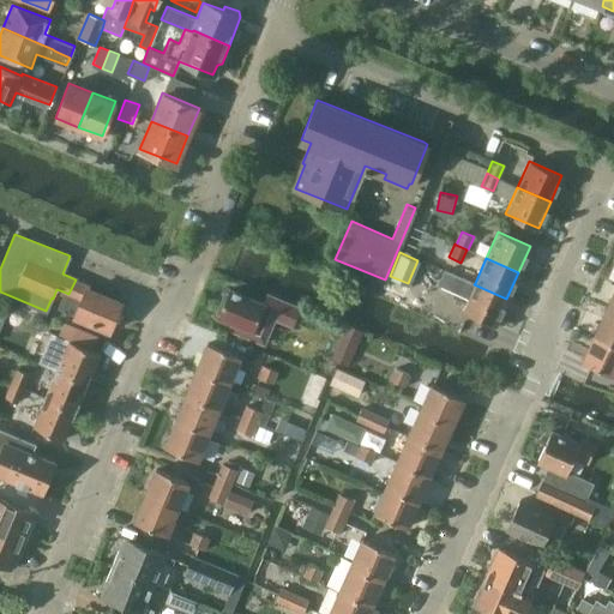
[(438,283),(469,296),(463,311),(494,325),(506,299),(474,284),(475,283),(444,270),(438,283)]
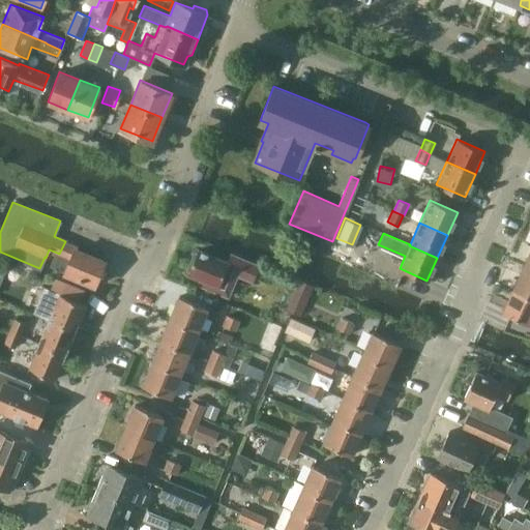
[(57,253),(51,266),(64,271),(94,284),(104,260),(75,248),(76,245),(65,241),(59,254),(57,253)]
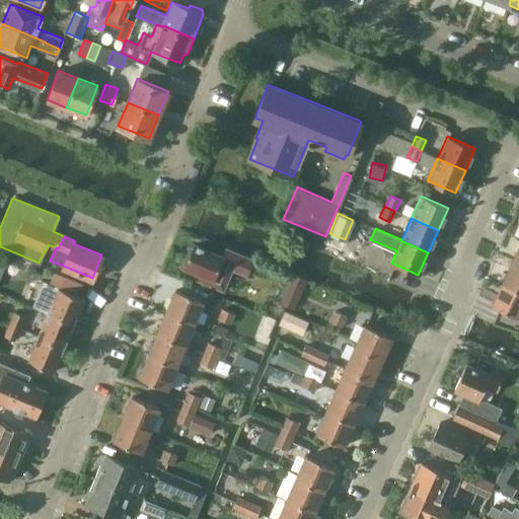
[(195,244),(191,255),(188,254),(183,264),(187,265),(186,268),(196,272),(194,278),(224,290),(234,264),(250,270),(254,260),(227,248),(223,256),(195,244)]
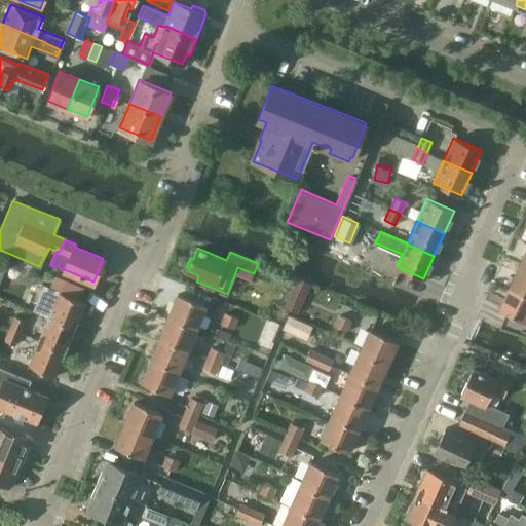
[(525,267),(519,264),(509,287),(525,295),(525,267)]
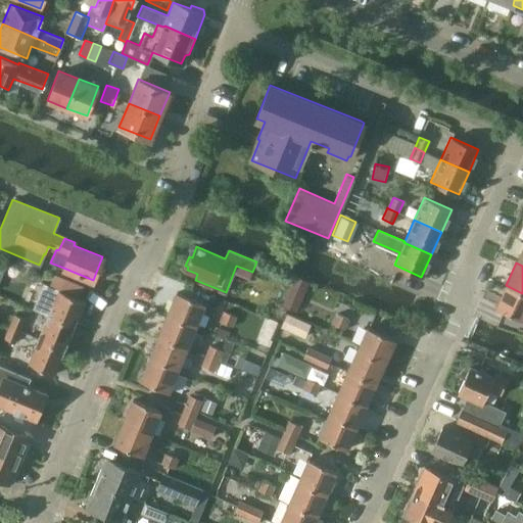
[(44,283),(33,308),(48,315),(74,325),(84,300),(79,298),(84,286),(55,274),(50,286),(44,283)]
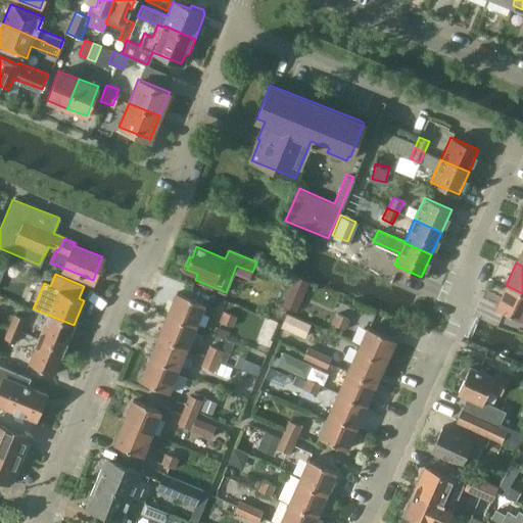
[(282,306),(296,313),(310,282),(294,276),(282,306)]
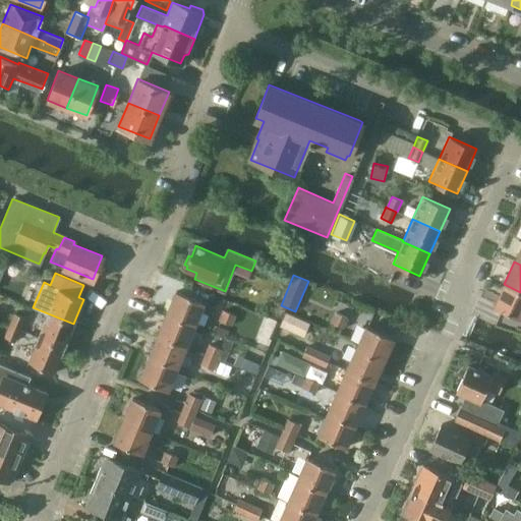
[(494,305),(520,317),(520,316),(520,292),(504,284),(494,305)]
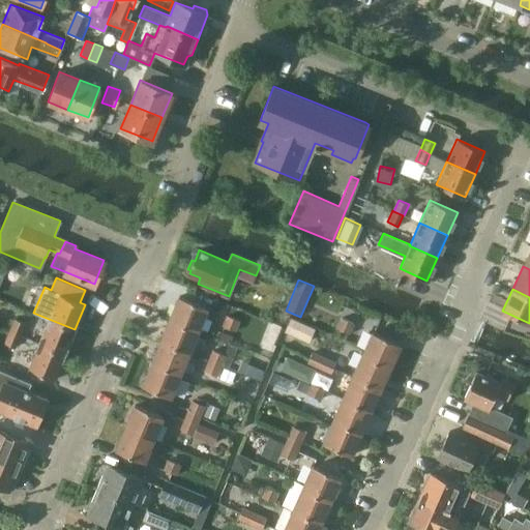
[(171,318),(198,329),(207,307),(180,295),(171,318)]
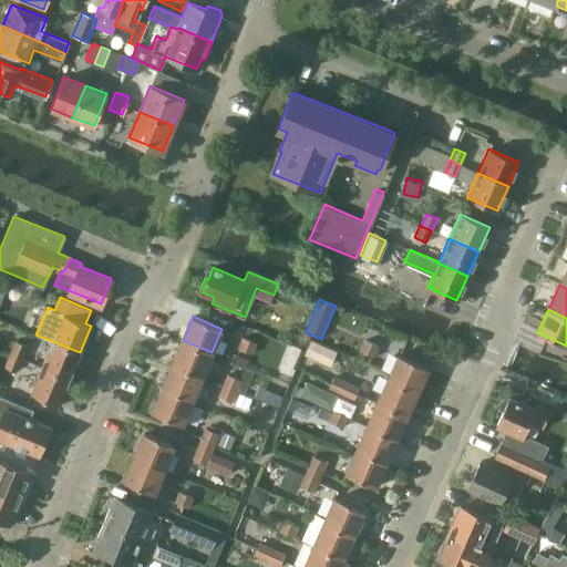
[(237,349),(250,354),(256,341),(243,336),(237,349)]
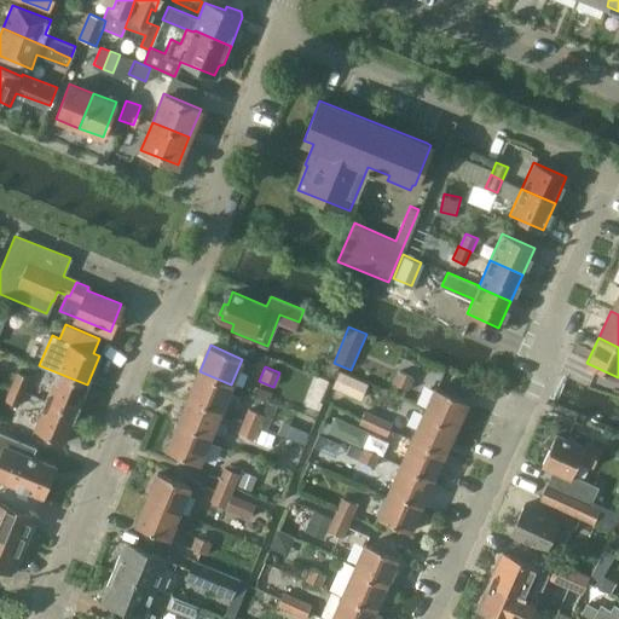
[(393,385),(406,391),(414,376),(399,370),(393,385)]
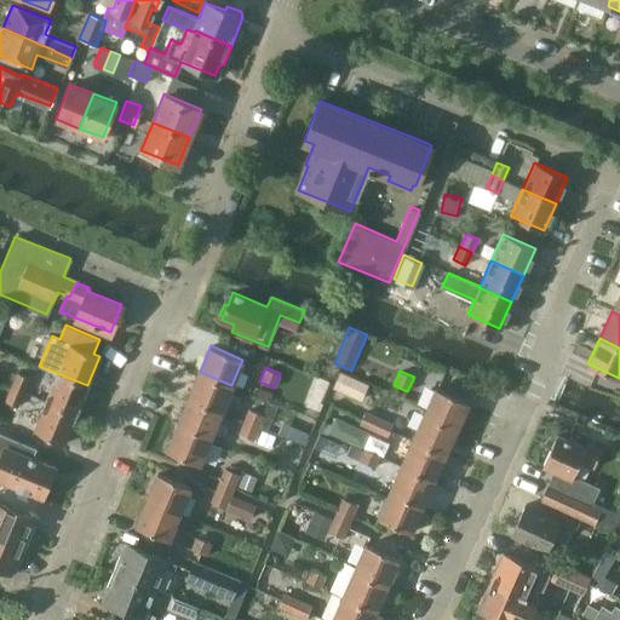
[(189,399),(222,412),(231,385),(200,372),(189,399)]
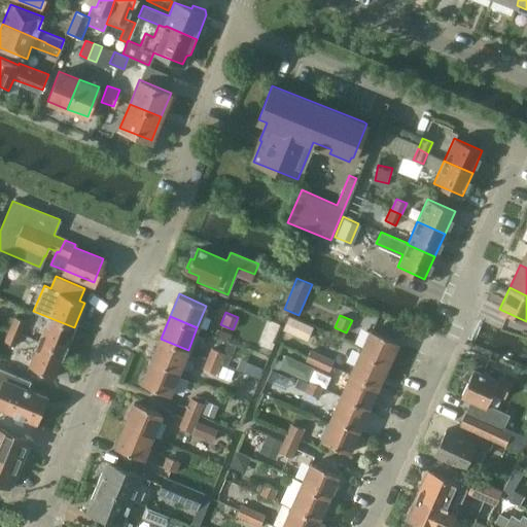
[(316,326),(293,316),(289,329),(311,339),(316,326)]
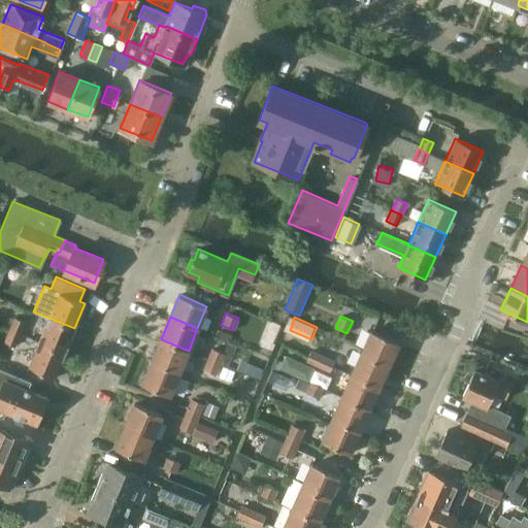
[(14,318),(9,330),(20,334),(25,323),(14,318)]
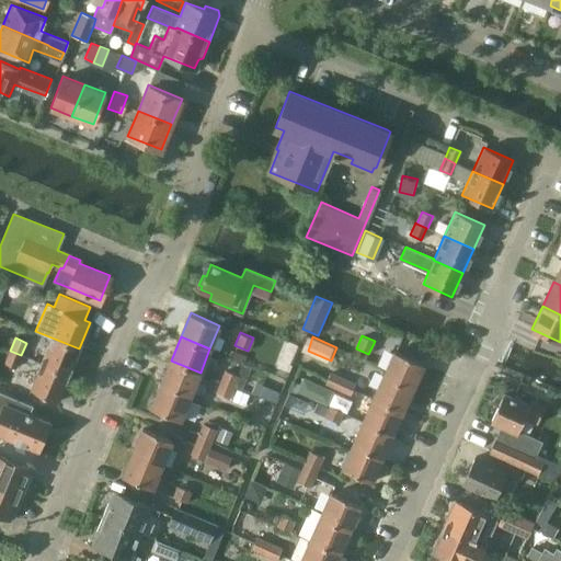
[(41,363),(68,374),(79,348),(52,338),(41,363)]
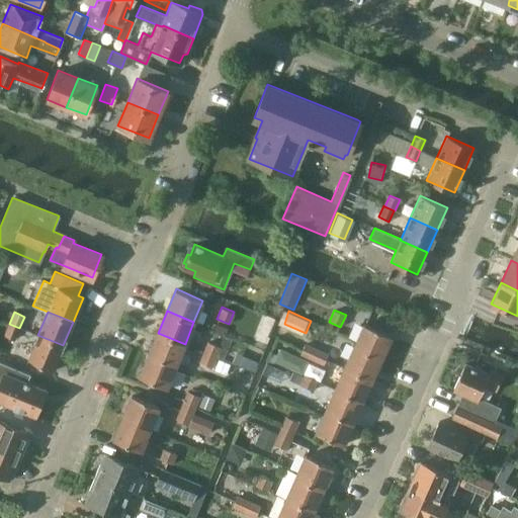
[(19,328),(9,324),(4,336),(15,340),(19,328)]
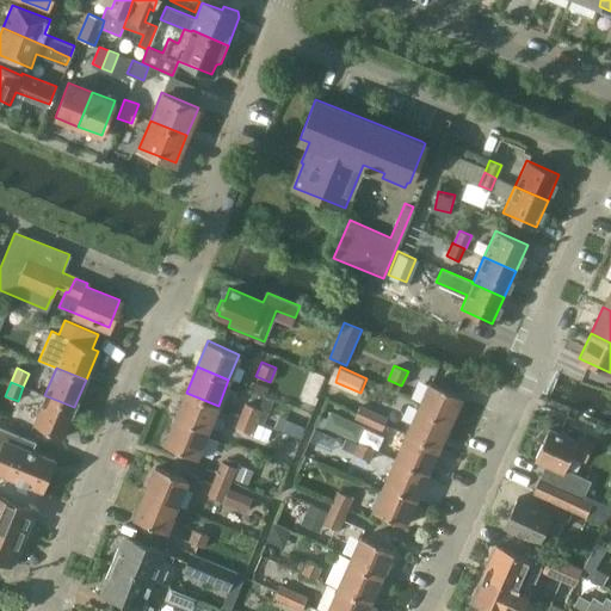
[(417,407),(449,421),(461,396),(429,382),(417,407)]
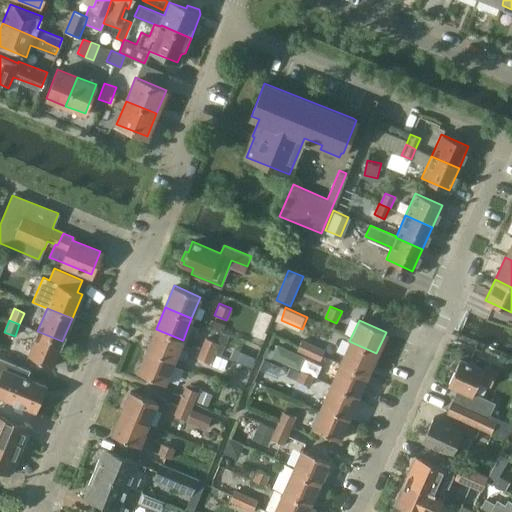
[(147,350),(174,361),(183,340),(156,329),(147,350)]
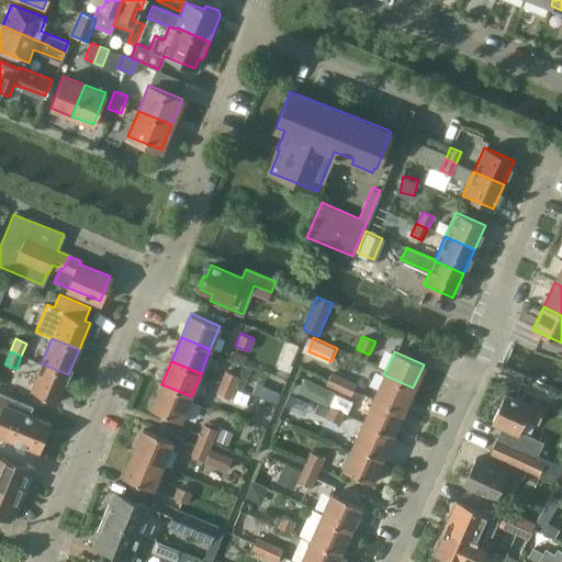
[(68,374),(41,363),(31,390),(58,401),(68,374)]
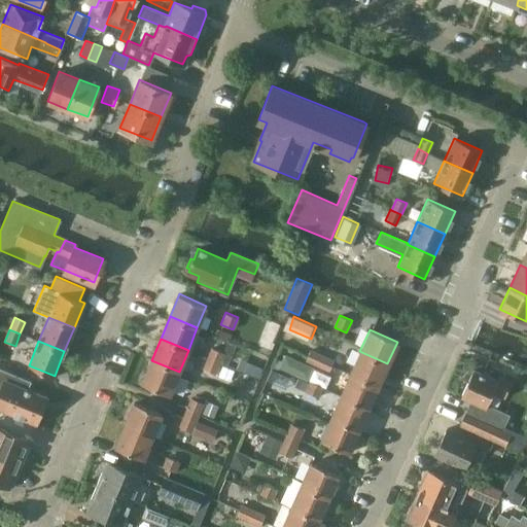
[(223,352),(211,347),(207,357),(219,362),(223,352)]
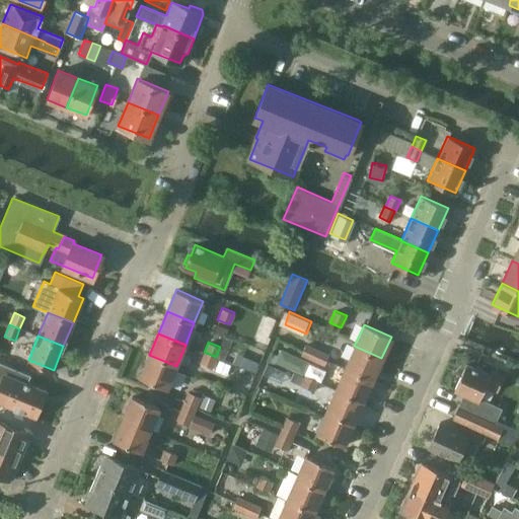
[(306,343),(300,355),(311,360),(317,348),(306,343)]
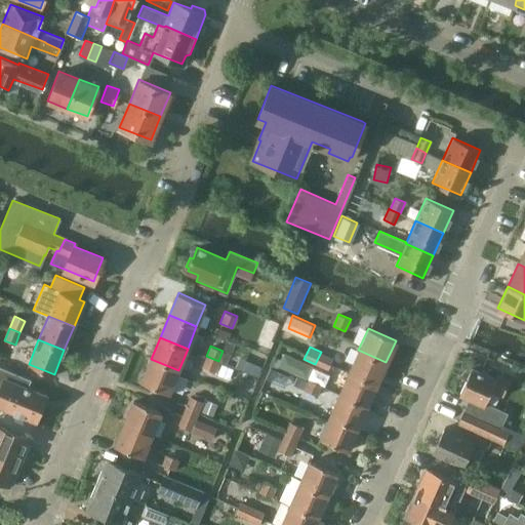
[(349,372),(376,385),(386,362),(358,350),(349,372)]
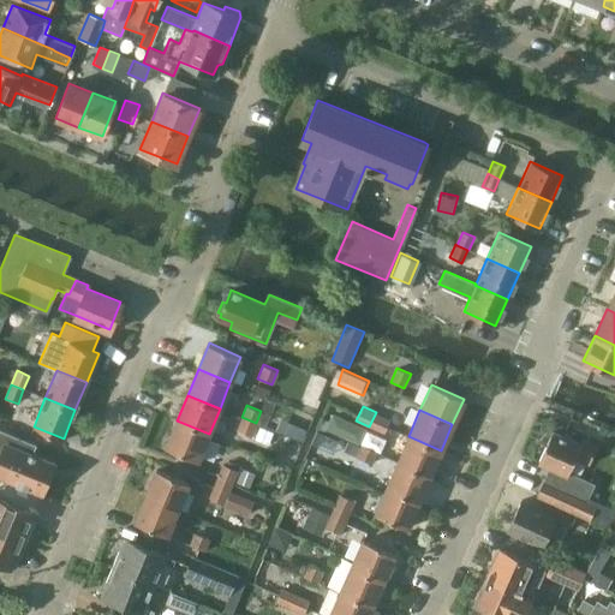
[(383,433),(389,419),(376,412),(369,427),(383,433)]
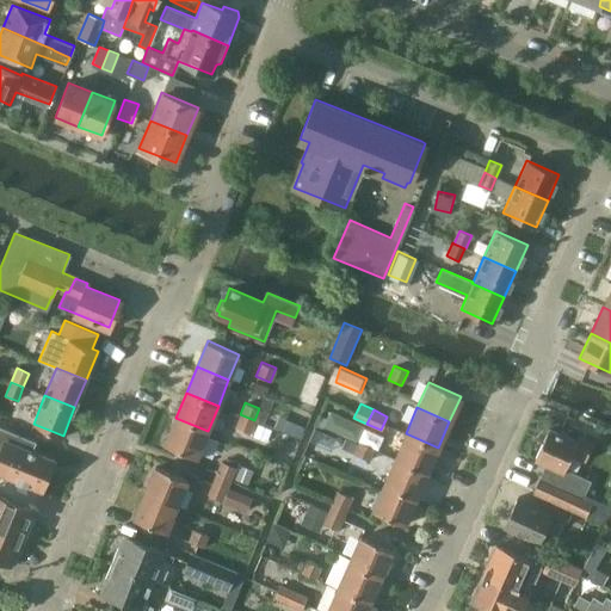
[(235,425),(250,432),(254,420),(240,414),(235,425)]
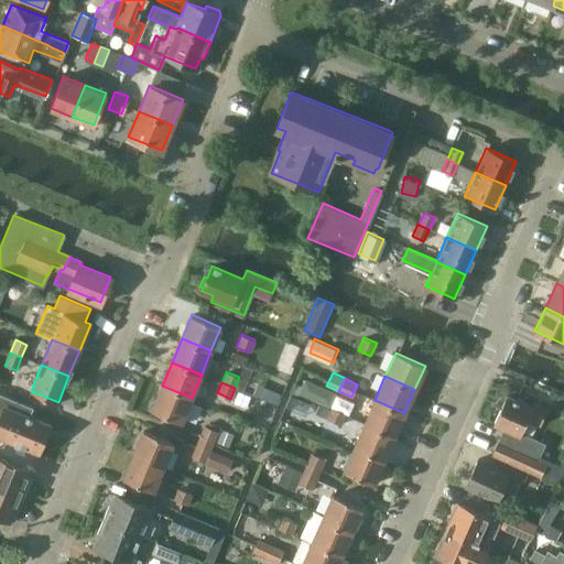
[(192,398),(162,386),(152,410),(182,422),(192,398)]
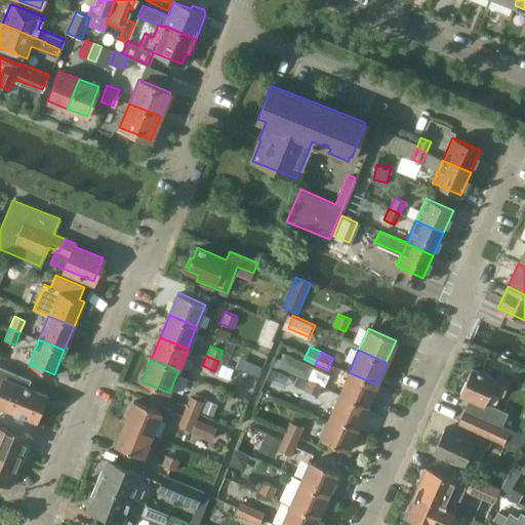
[(0,406),(3,408),(35,420),(45,394),(29,388),(31,380),(32,379),(30,378),(0,366),(0,406)]
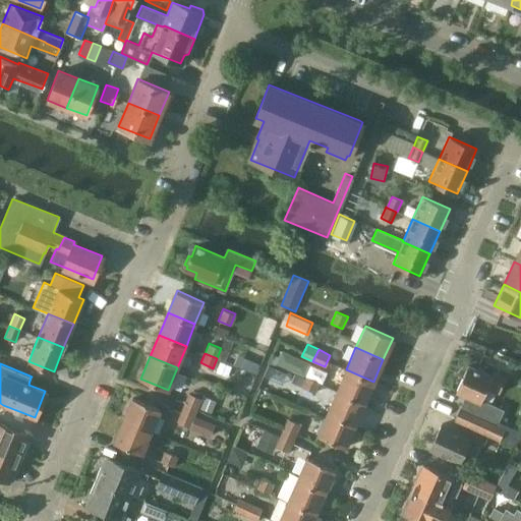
[(458,407),(453,419),(499,440),(504,427),(495,423),(502,409),(479,400),(485,386),(498,392),(505,377),(493,370),(490,375),(467,365),(455,391),(465,396),(460,408),(458,407)]
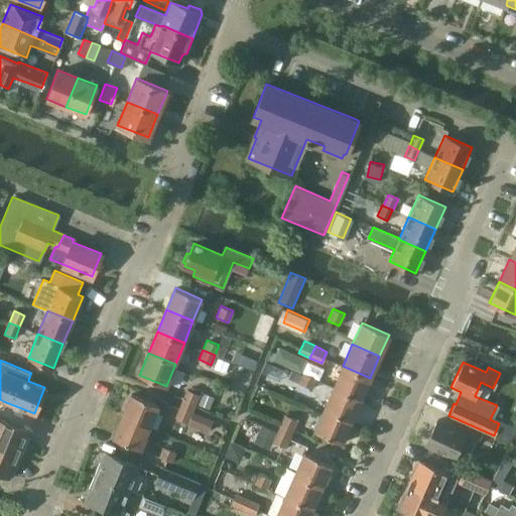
[(334,387),(360,399),(370,378),(343,366),(334,387)]
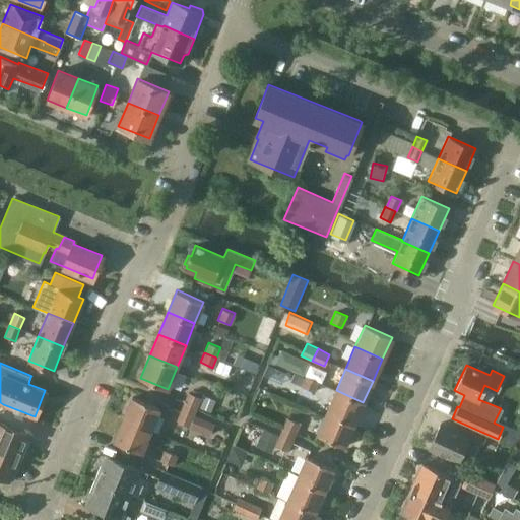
[(301,387),(312,392),(318,380),(306,375),(301,387)]
